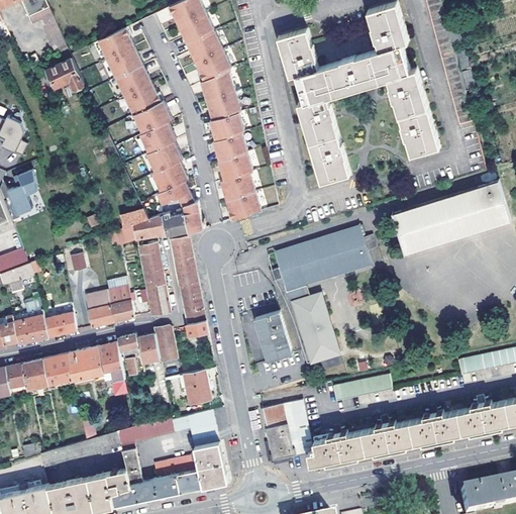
[(39,22),(52,47),(65,41),(44,0),(0,0),(0,10),(20,1),(32,25),(39,22)]
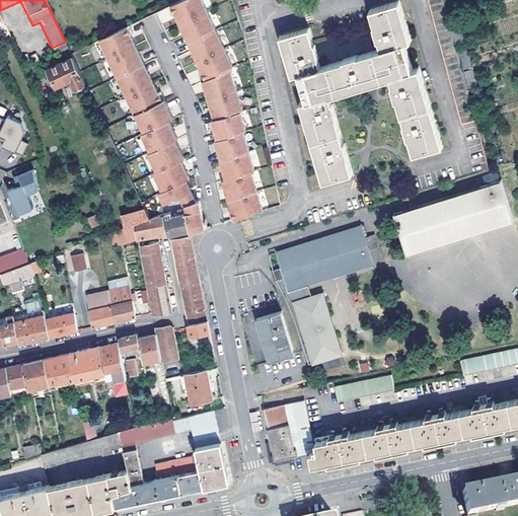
[(214,141),(220,161),(219,161),(225,180),(221,181),(227,201),(230,212),(227,212),(230,223),(262,212),(250,173),(253,172),(248,153),(249,152),(243,133),(246,132),(240,113),(242,112),(237,92),(230,69),(233,68),(200,0),(183,0),(167,8),(171,16),(173,15),(202,73),(200,74),(204,82),(203,82),(208,100),(214,120),(211,121),(216,141),(214,141)]
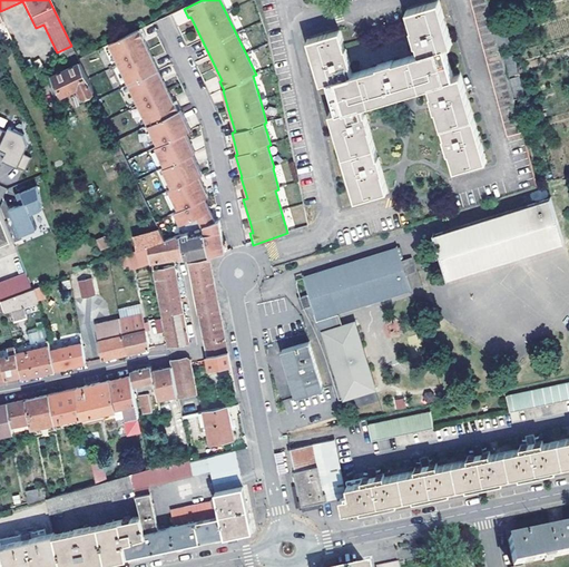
[(354,201),(385,191),(360,106),(427,86),(453,170),(484,160),(458,74),(452,76),(442,46),(449,44),(435,0),(403,10),(417,52),(351,72),(337,31),(305,41),(319,85),(325,82),(335,111),(327,114),(354,201)]
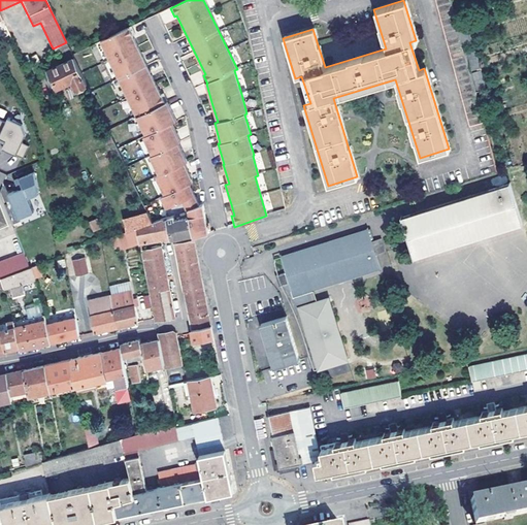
[(483,121),(464,52),(458,32),(455,20),(454,13),(452,7),(450,0),(433,0),(468,125),(483,121)]
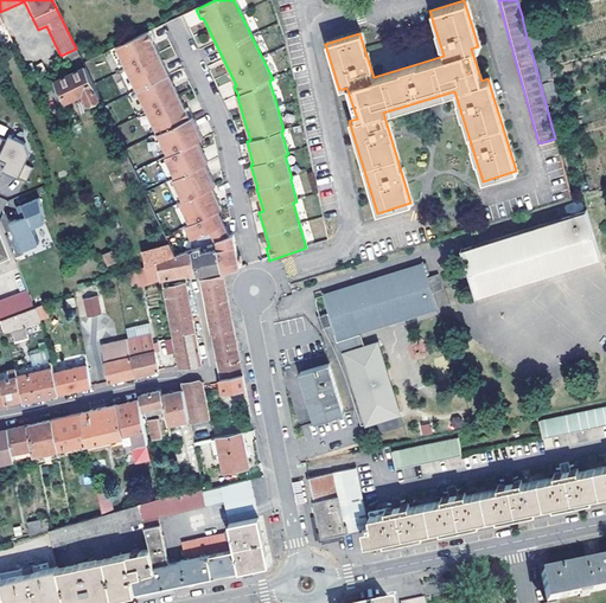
[(520,8),(522,15),(533,12),(530,5),(520,8)]
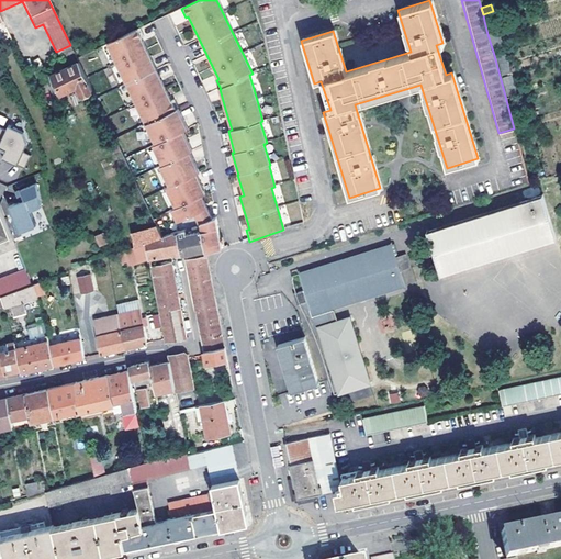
[(484,21),(495,19),(493,11),(483,14),(484,21)]
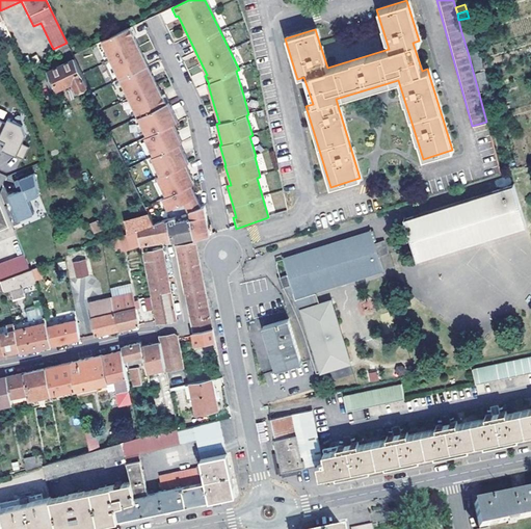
[(458,20),(461,32),(472,30),(469,18),(458,20)]
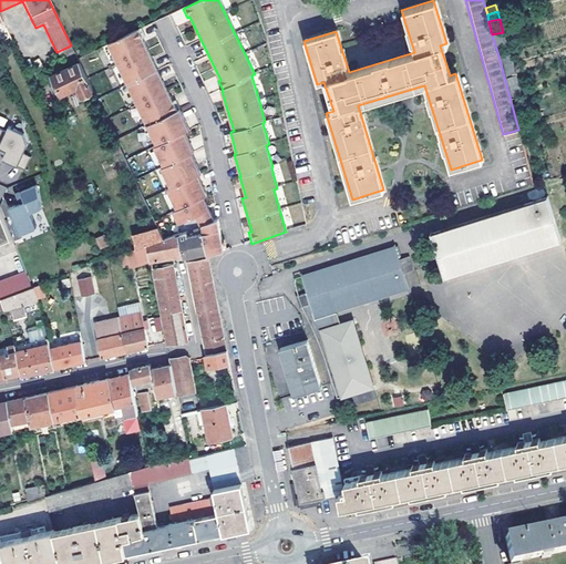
[(171,211),(178,235),(201,226),(207,258),(223,253),(214,223),(209,224),(202,201),(206,198),(198,176),(203,175),(193,154),(195,153),(185,133),(191,131),(181,111),(176,102),(173,103),(142,40),(145,39),(141,30),(107,45),(147,126),(143,129),(150,142),(154,140),(157,147),(155,147),(165,168),(163,170),(172,190),(168,192),(174,208),(171,211)]
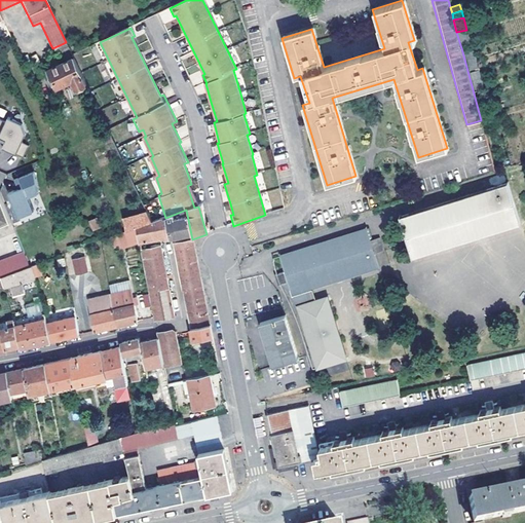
[(57,57),(69,50),(66,42),(52,48),(57,57)]
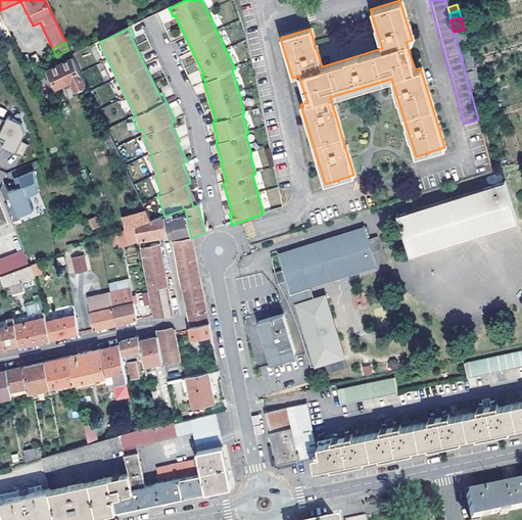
[(466,68),(473,67),(469,50),(462,52),(466,68)]
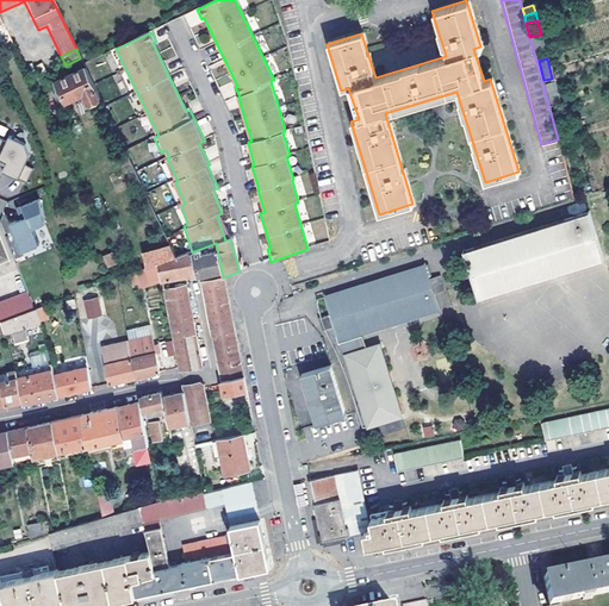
[(100,99),(85,68),(56,82),(66,102),(82,95),(87,105),(100,99)]
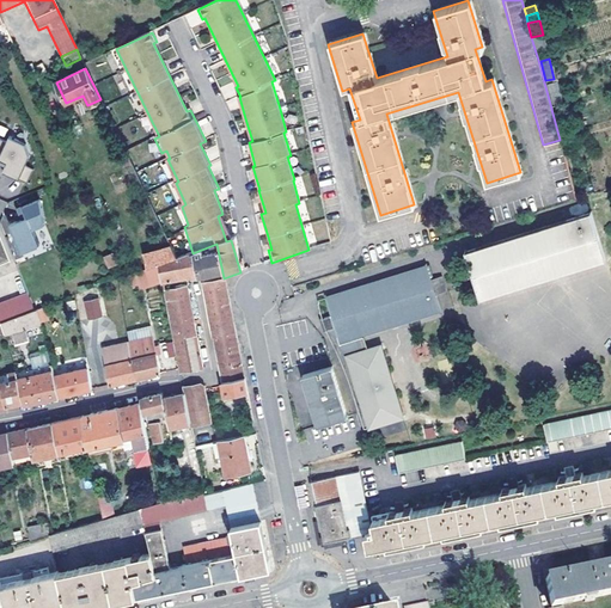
[(551,103),(560,100),(555,81),(547,84),(551,103)]
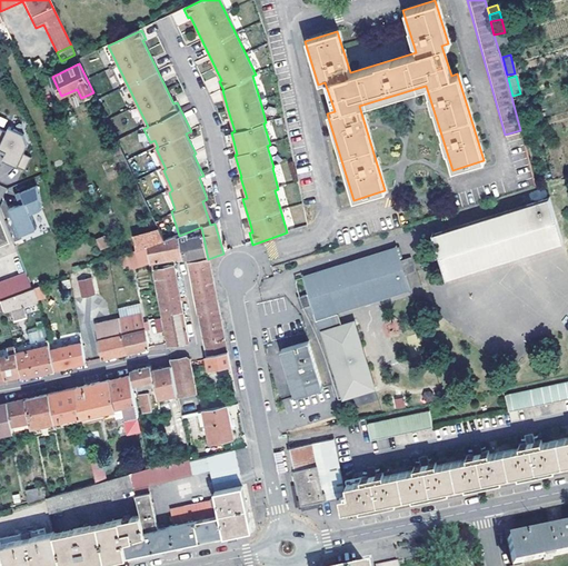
[(0,152),(5,155),(2,160),(26,170),(31,157),(23,155),(28,146),(22,135),(7,129),(6,135),(0,132),(0,152)]
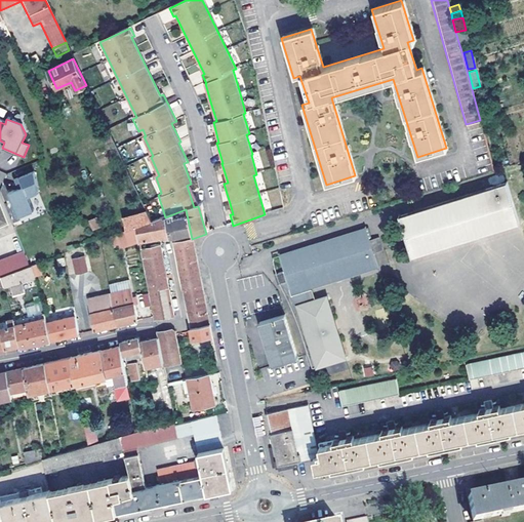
[(274,172),(263,173),(264,190),(275,189),(274,172)]
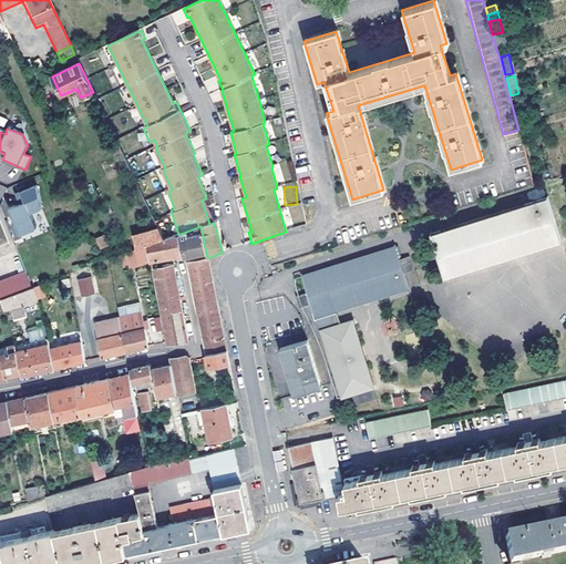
[(38,187),(16,195),(19,206),(9,209),(19,236),(35,231),(30,215),(40,211),(38,187)]
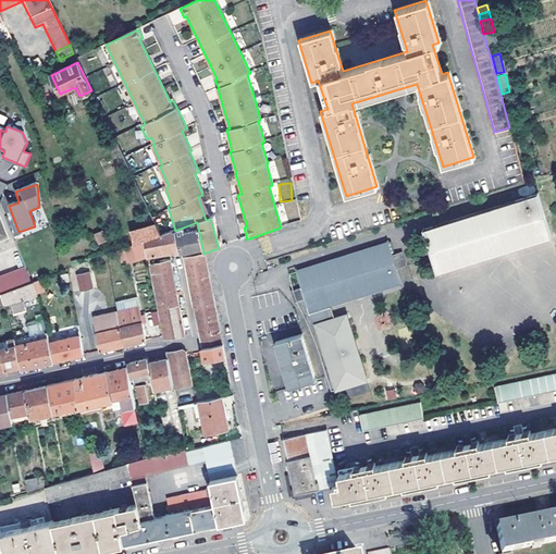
[(435,275),(550,238),(536,195),(421,232),(435,275)]
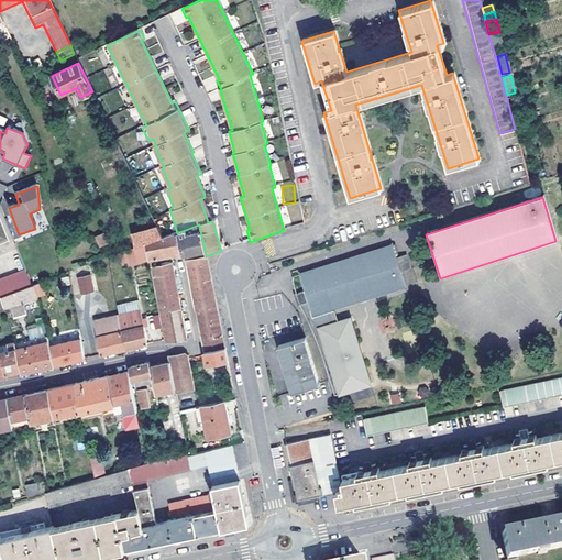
[(0,239),(10,235),(0,208),(0,239)]
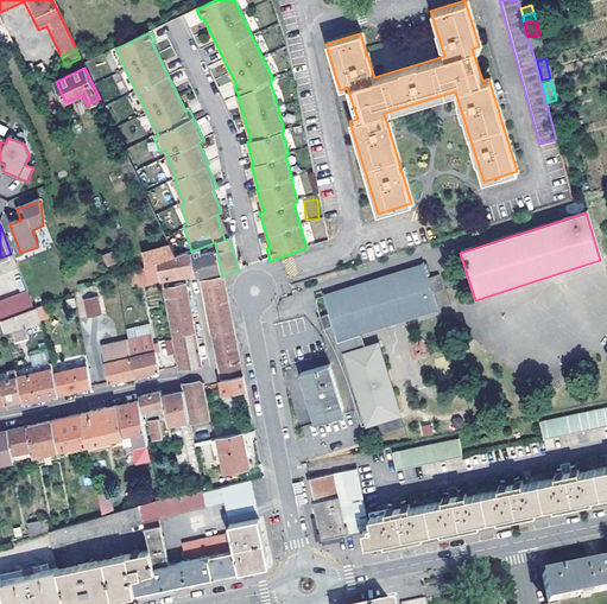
[(220,381),(221,381),(223,393),(245,389),(222,277),(215,242),(191,252),(174,258),(157,264),(160,283),(178,373),(201,368),(185,285),(171,287),(170,280),(198,274),(220,381)]
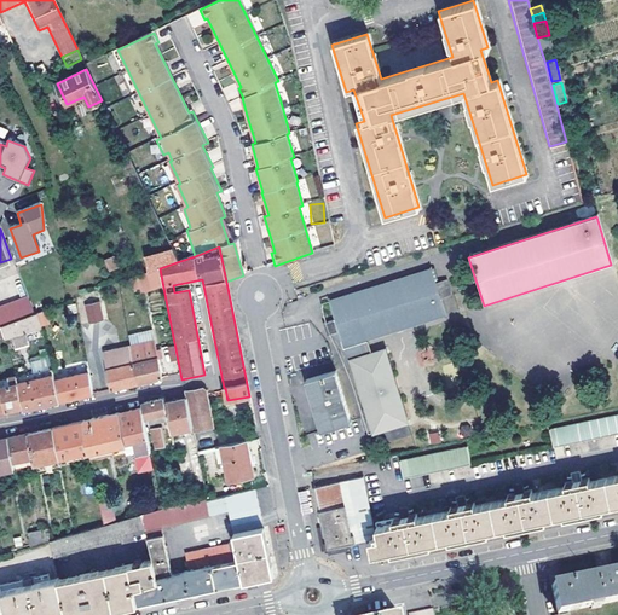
[(160,268),(177,262),(172,250),(144,256),(146,273),(160,268)]
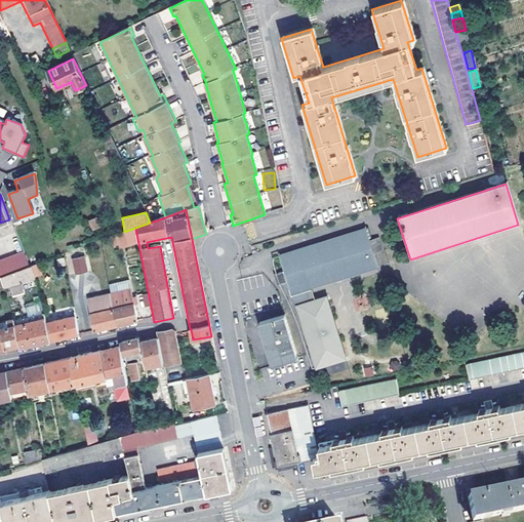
[(95,221),(87,225),(91,234),(99,231),(95,221)]
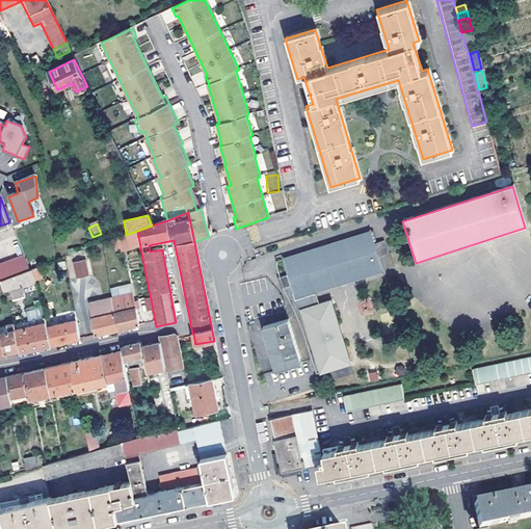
[(140,247),(137,231),(126,235),(117,238),(122,253),(140,247)]
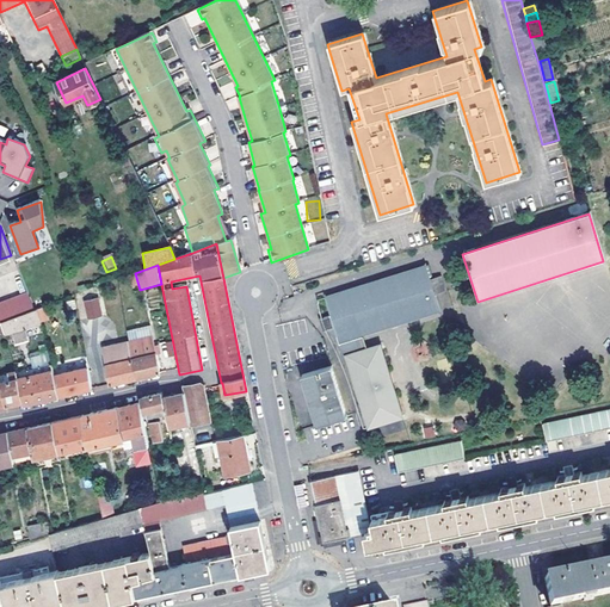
[(364,432),(402,419),(380,350),(363,354),(358,340),(439,314),(433,298),(429,282),(424,266),(324,298),(330,317),(318,321),(321,333),(324,332),(326,333),(330,340),(344,373),(351,390),(358,415),(364,432)]
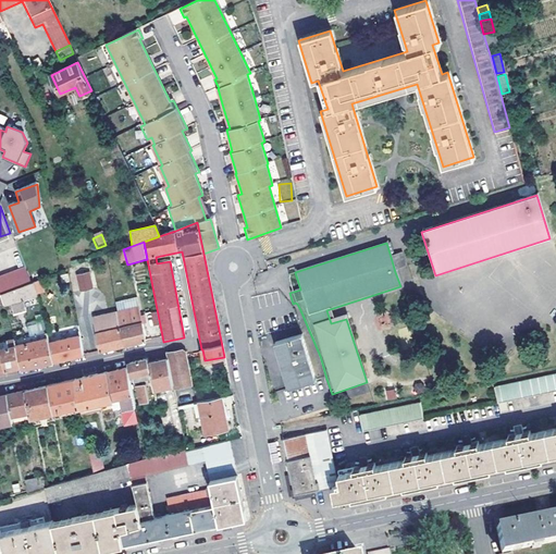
[(399,254),(391,257),(395,272),(404,269),(399,254)]
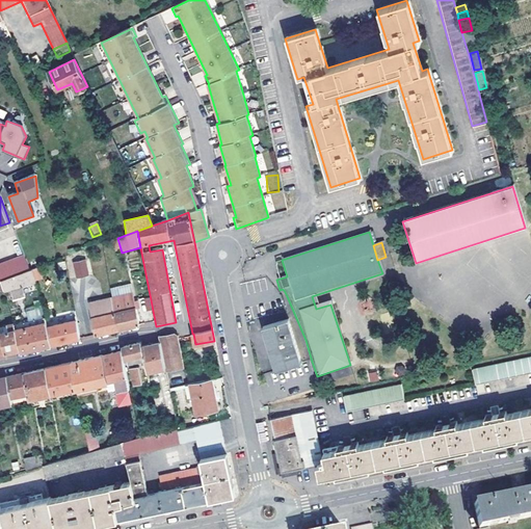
[(73,263),(76,280),(88,276),(85,261),(73,263)]
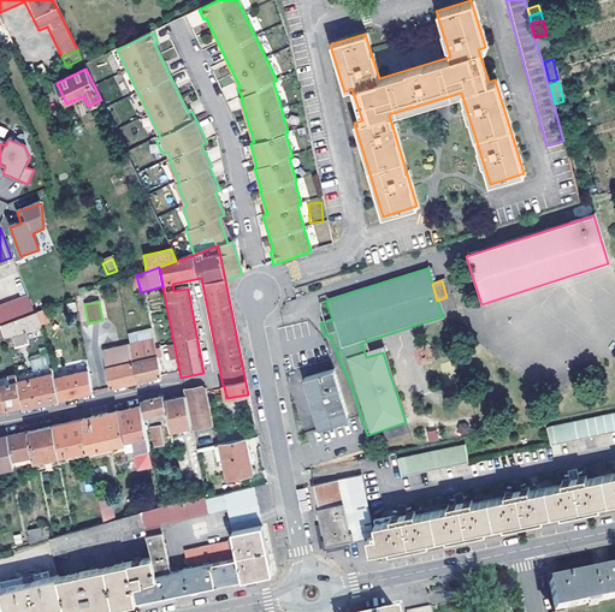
[(10,334),(39,325),(37,318),(36,312),(0,325),(0,333),(1,338),(5,350),(13,346),(10,334)]
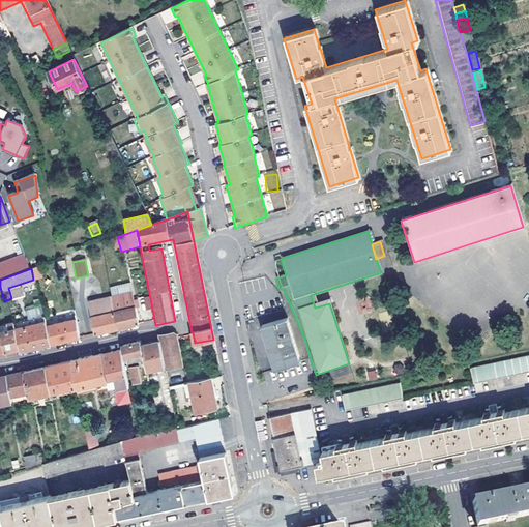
[(40,277),(38,270),(32,273),(33,280),(40,277)]
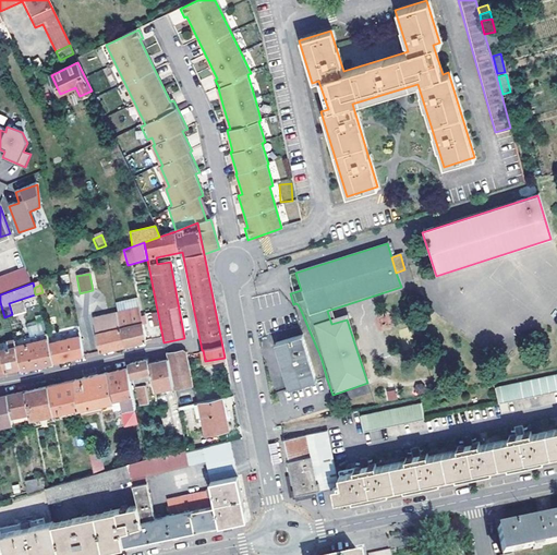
[(138,311),(117,315),(123,348),(145,344),(143,330),(145,329),(143,318),(140,318),(138,311)]
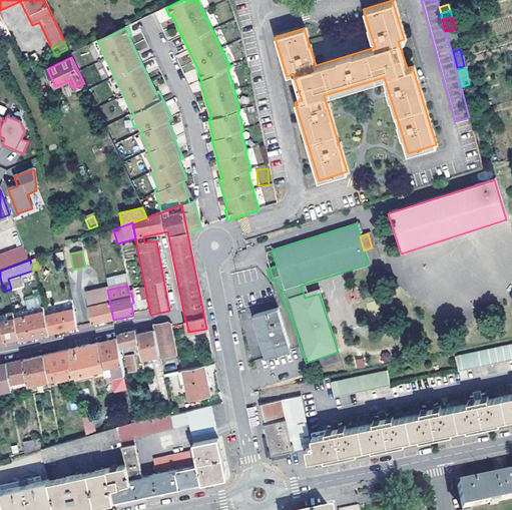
[(113,320),(107,290),(86,294),(92,325),(113,320)]
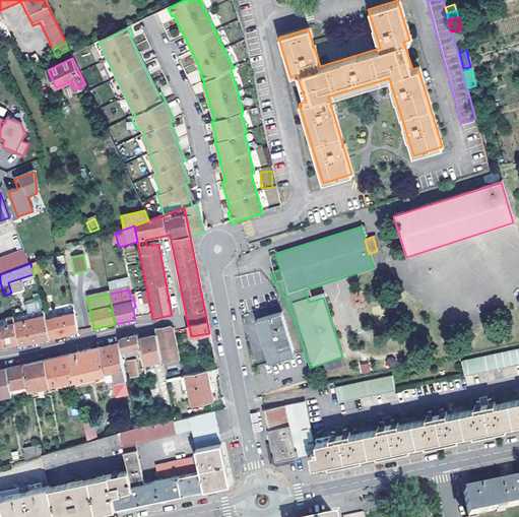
[(18,342),(19,345),(36,342),(50,338),(45,320),(43,310),(10,317),(18,342)]
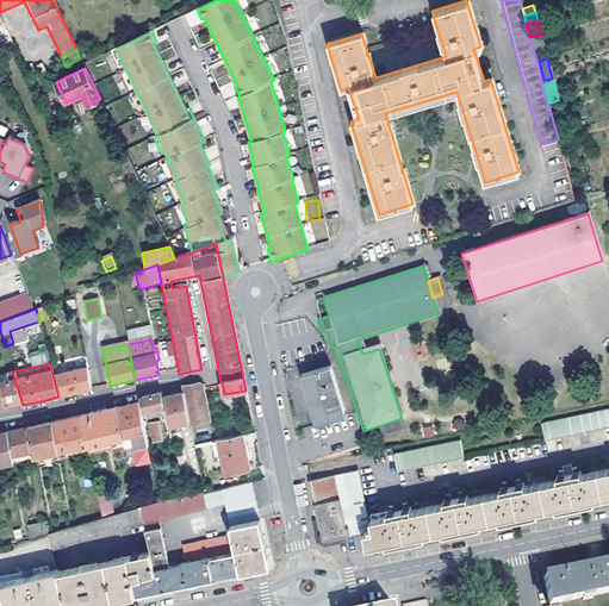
[(91,391),(87,368),(53,375),(58,397),(74,394),(91,391)]
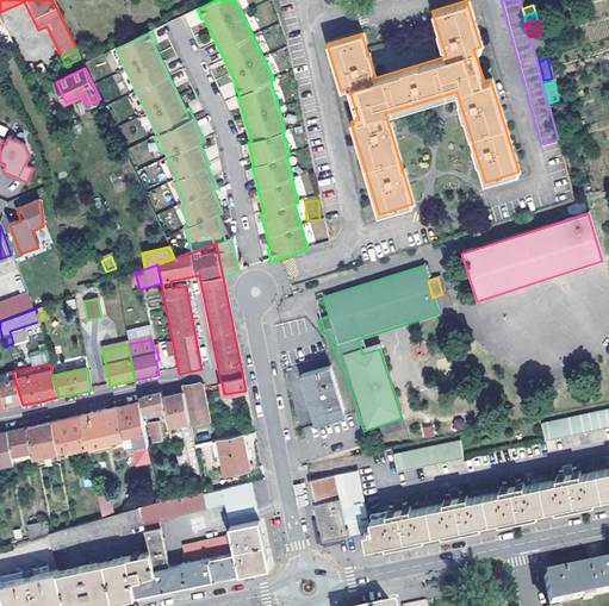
[(317,426),(345,418),(329,368),(323,369),(300,376),(317,426)]
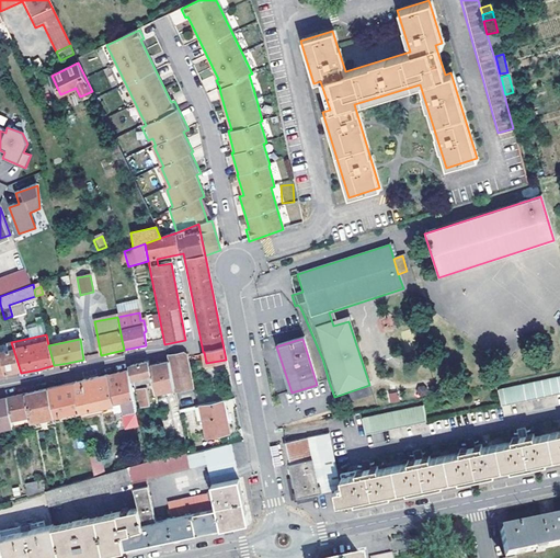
[(20,369),(11,342),(11,340),(3,342),(4,350),(0,351),(0,359),(4,374),(16,371),(20,369)]
